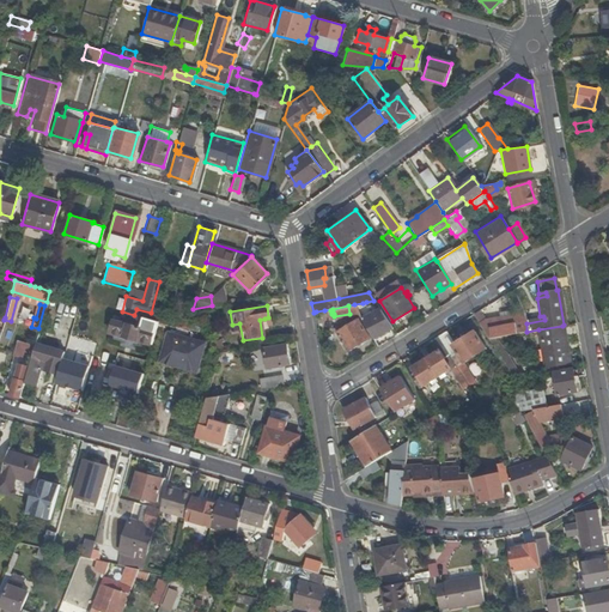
[(156,321),(160,322),(165,309),(158,307),(154,321),(156,321)]
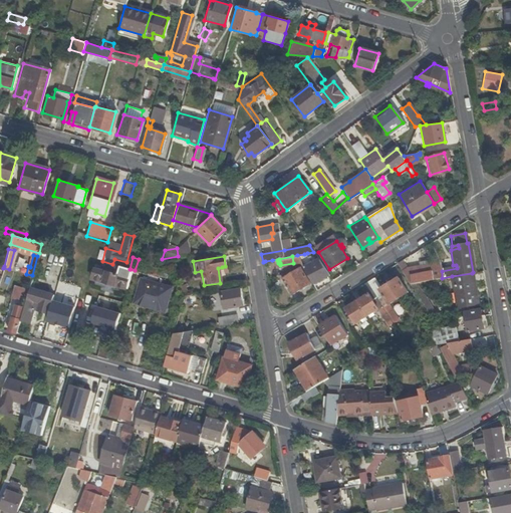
[(272,260),(273,267),(280,265),(280,263),(278,263),(277,260),(279,260),(279,259),(272,260)]
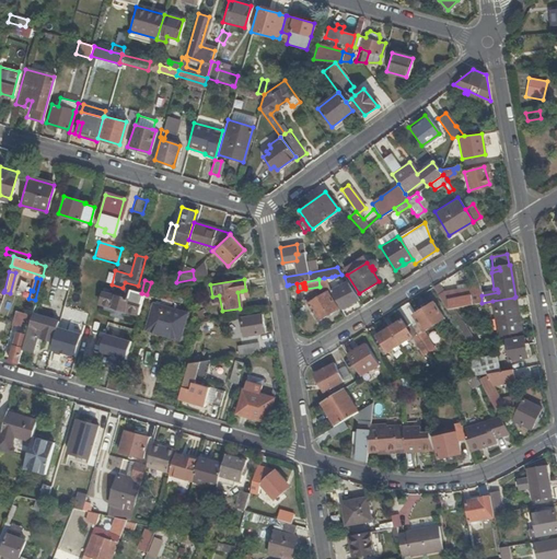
[(442,292),(437,295),(441,303),(444,309),(451,307),(482,303),(482,295),(480,293),(475,282),(457,286),(457,289),(442,292)]
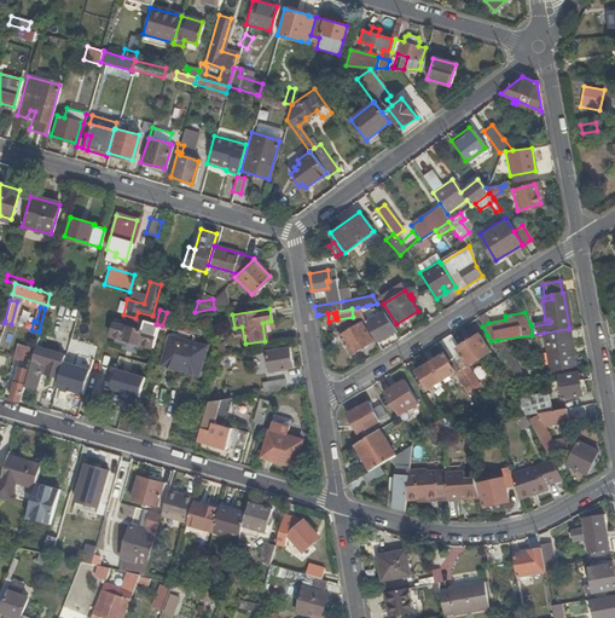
[(328,313),(319,315),(320,323),(329,322),(328,313)]
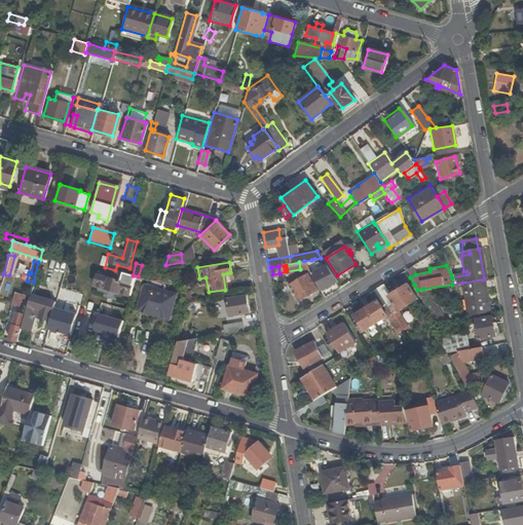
[(332,284),(324,267),(311,273),(320,290),(332,284)]
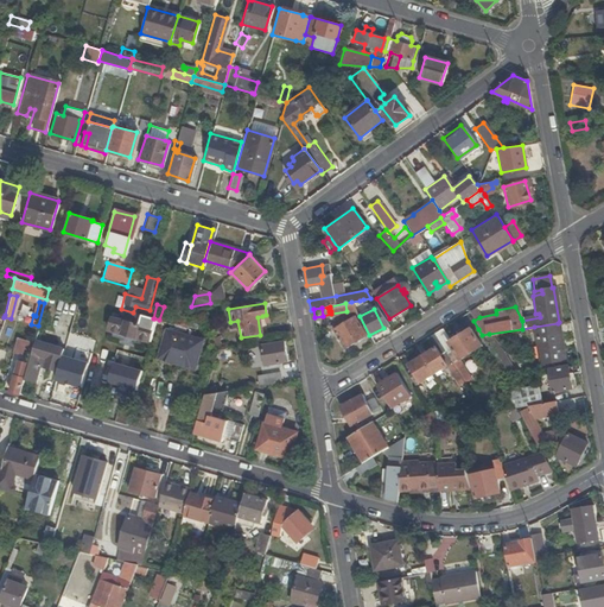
[(148,340),(152,328),(141,326),(144,318),(126,314),(124,321),(110,317),(107,329),(148,340)]
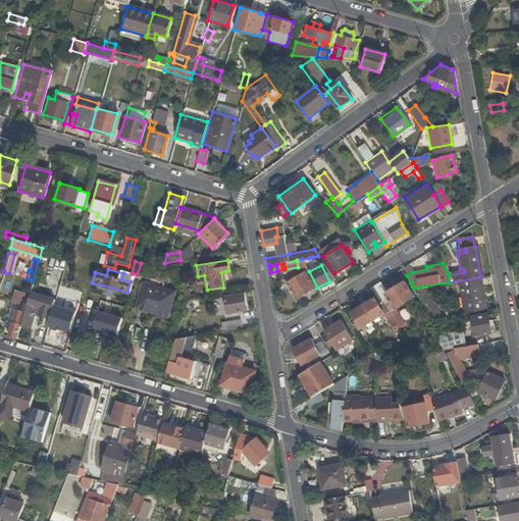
[(313,288),(303,271),(284,281),(295,299),(313,288)]
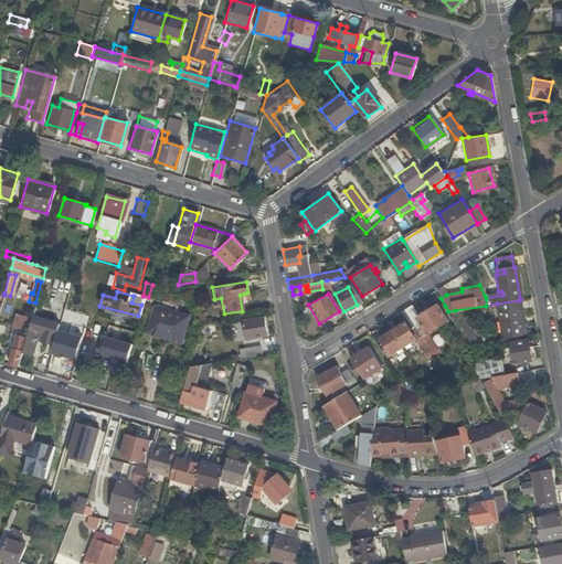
[(59,321),(59,322),(66,325),(74,297),(66,295),(63,307),(59,321)]
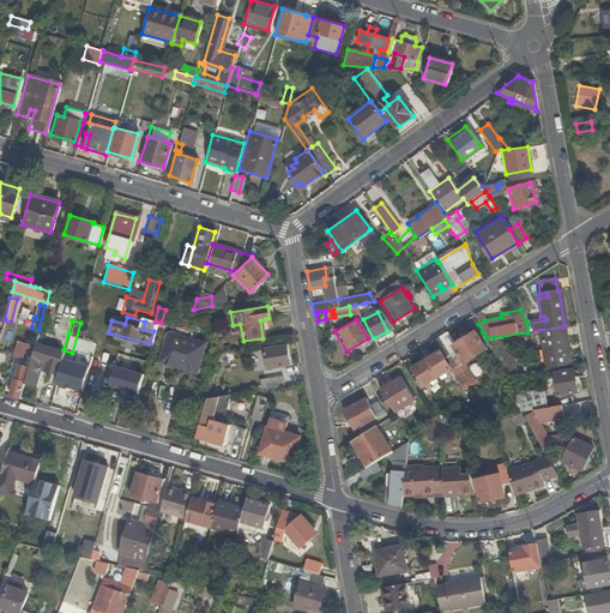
[(563,326),(539,330),(545,368),(551,367),(569,365),(563,326)]
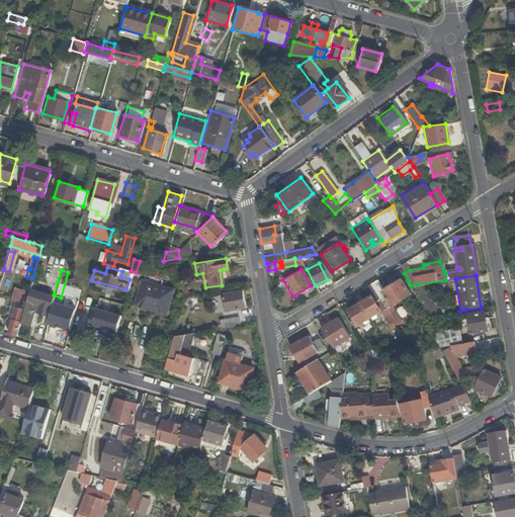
[(382,290),(376,280),(369,284),(374,292),(384,309),(392,320),(395,324),(400,321),(390,307),(409,294),(400,279),(382,290)]
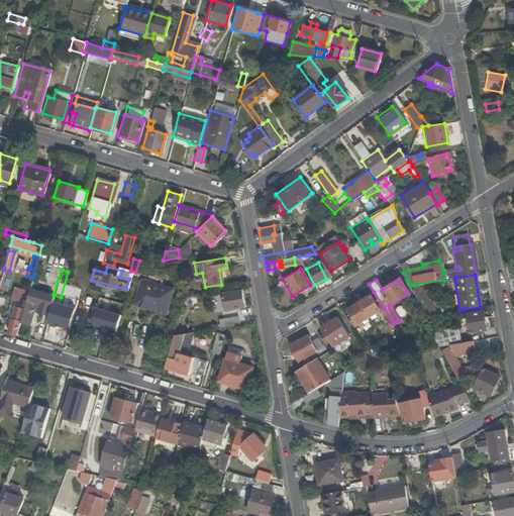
[(54,294),(58,281),(50,280),(46,292),(54,294)]
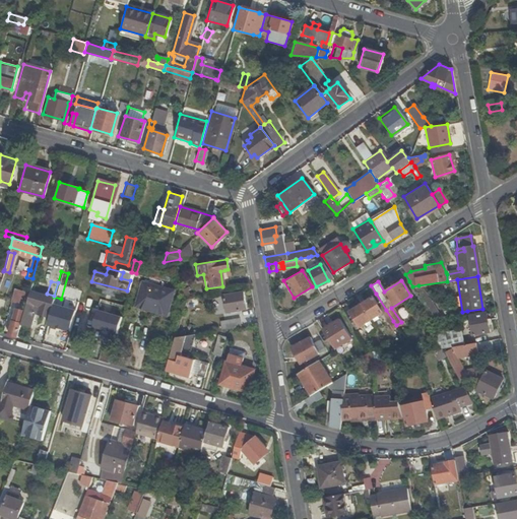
[(154,308),(167,311),(172,290),(141,281),(134,306),(153,311),(154,308)]
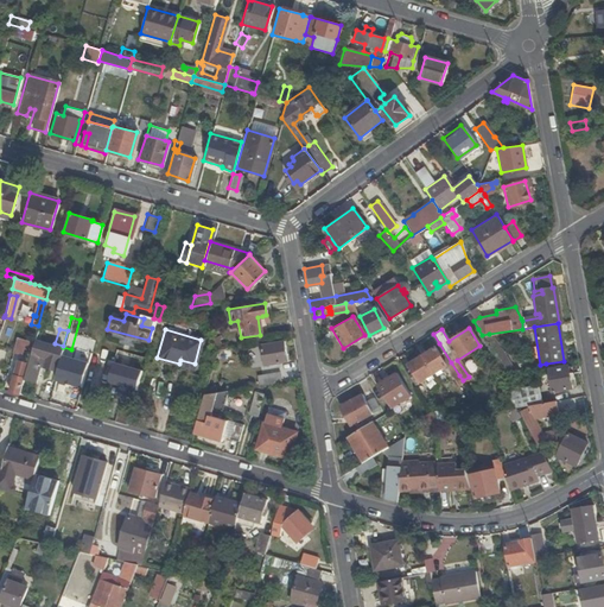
[(439,343),(433,334),(425,339),(432,348),(434,347),(439,343)]
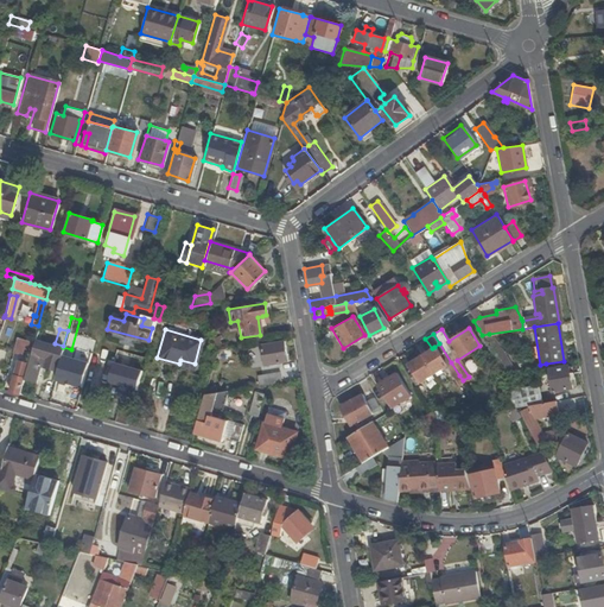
[(489,334),(482,335),(496,356),(501,354),(501,353),(489,334)]
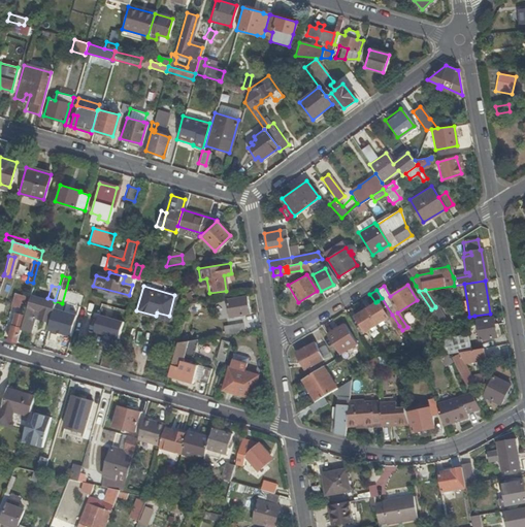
[(27,304),(29,296),(13,292),(10,304),(18,307),(20,302),(27,304)]
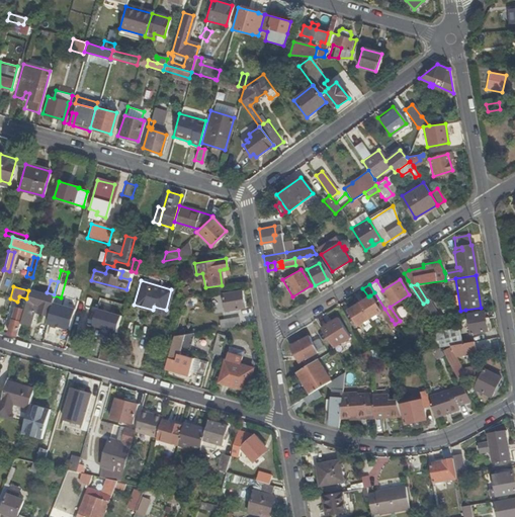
[(244,308),(241,290),(222,293),(225,311),(244,308)]
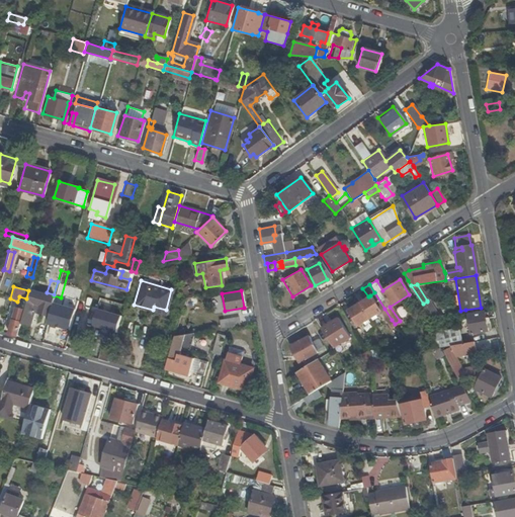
[(218,296),(217,291),(184,298),(182,306),(212,299),(212,297),(218,296)]
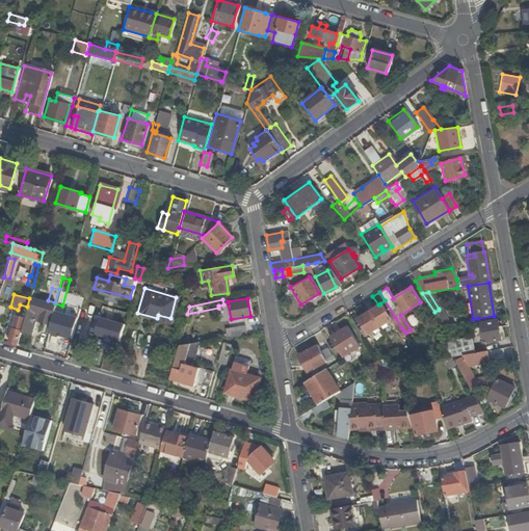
[(391,319),(395,317),(385,300),(380,303),(391,319)]
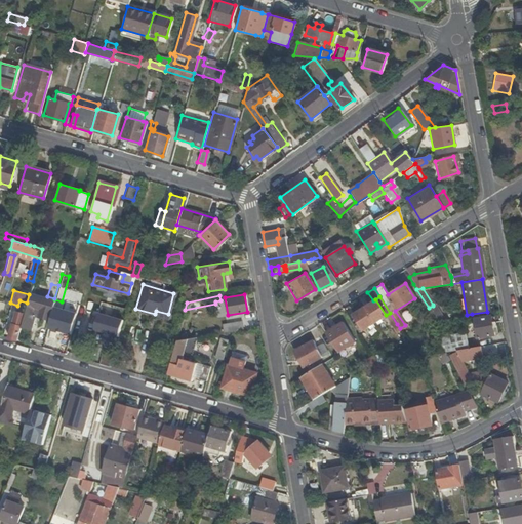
[(357,332),(385,316),(386,315),(375,299),(373,300),(352,314),(358,323),(354,326),(357,332)]
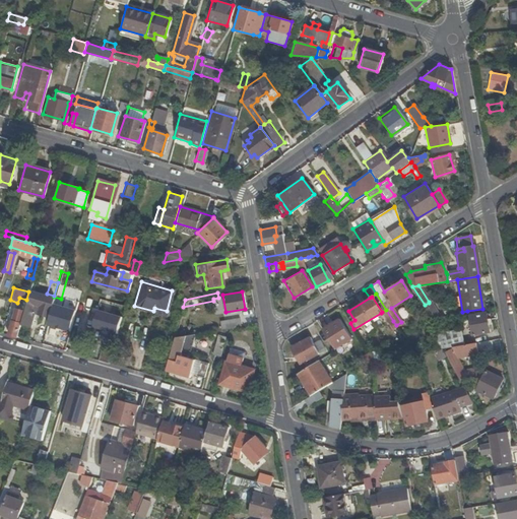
[(23,309),(19,324),(28,327),(36,306),(25,303),(23,309)]
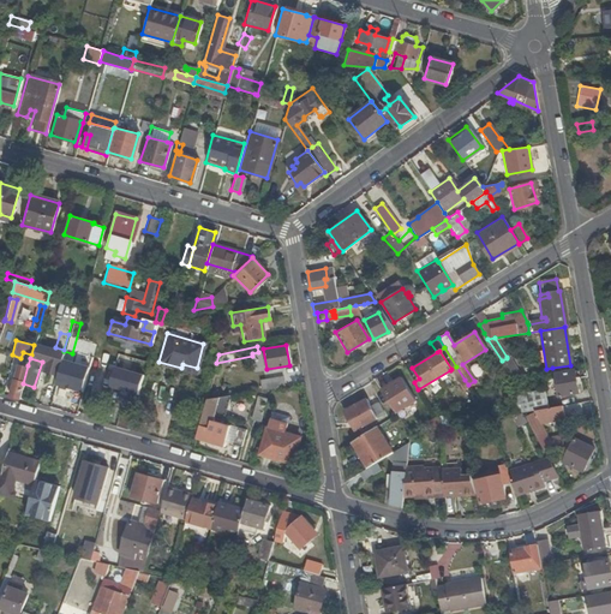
[(507,358),(502,361),(511,375),(516,373),(507,358)]
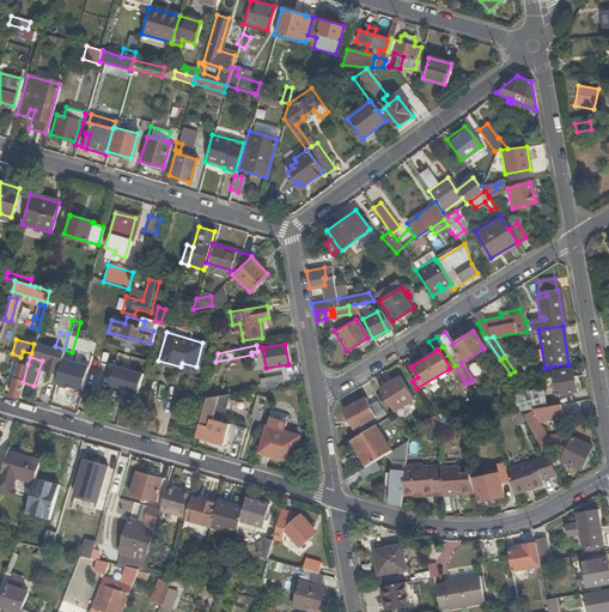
[(7,394),(18,398),(23,382),(28,364),(18,362),(7,394)]
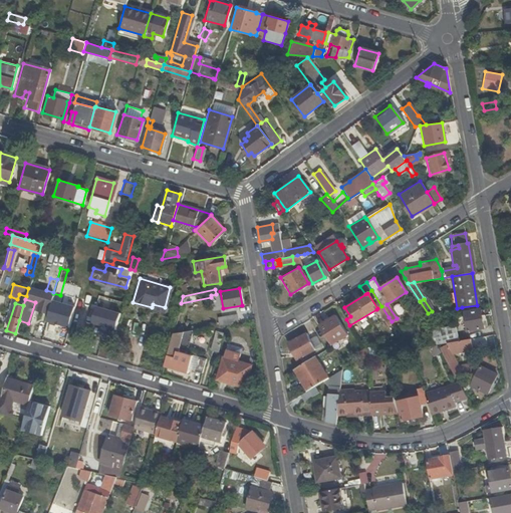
[(392,308),(398,315),(403,311),(397,303),(392,308)]
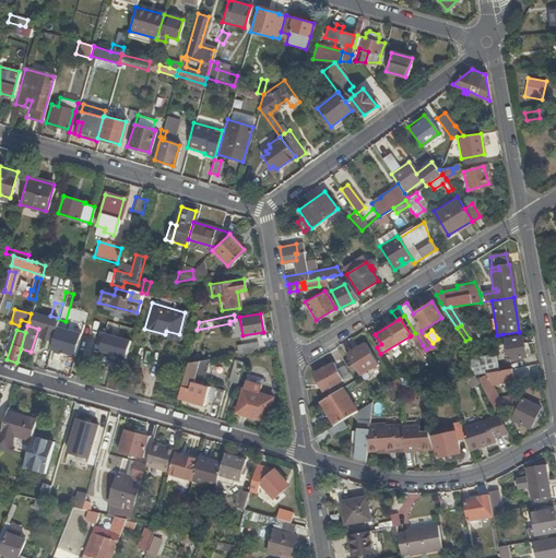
[(410,336),(417,348),(423,345),(415,333),(411,335),(410,336)]
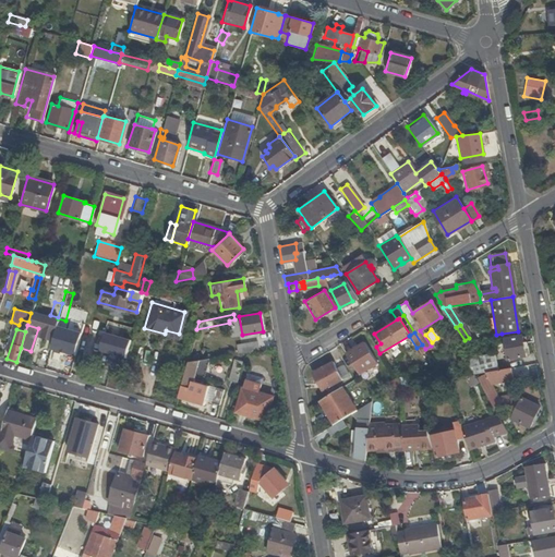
[(379,361),(361,334),(351,339),(368,365),(370,363),(372,366),(379,361)]
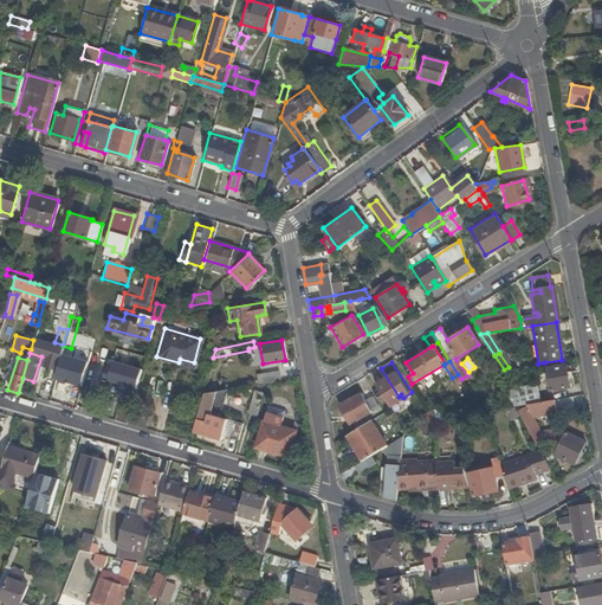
[(538,364),(536,365),(537,371),(545,369),(547,378),(544,378),(544,383),(548,381),(550,391),(569,387),(565,373),(576,371),(575,362),(564,365),(564,364),(545,367),(544,362),(538,364)]
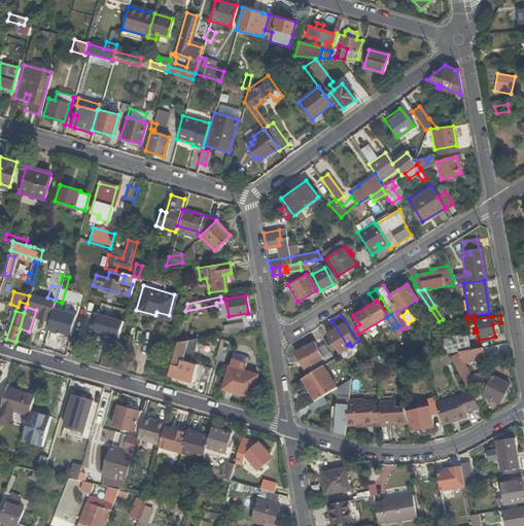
[(231,332),(242,330),(241,322),(221,325),(222,334),(231,332)]
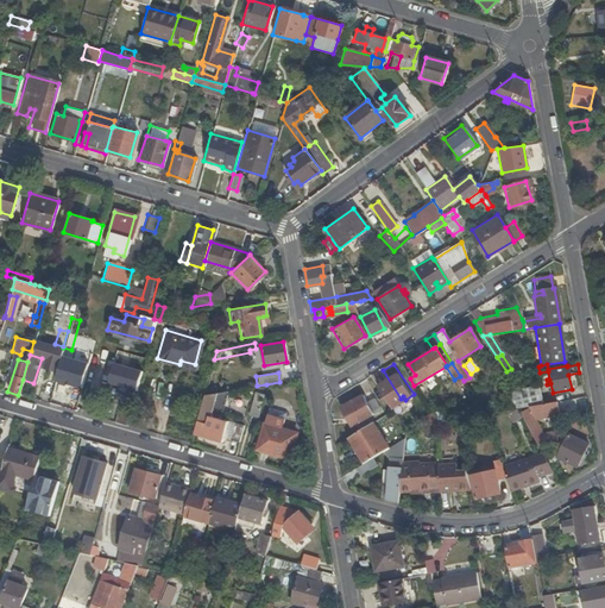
[(465,382),(464,381),(460,376),(454,380),(459,387),(465,382)]
